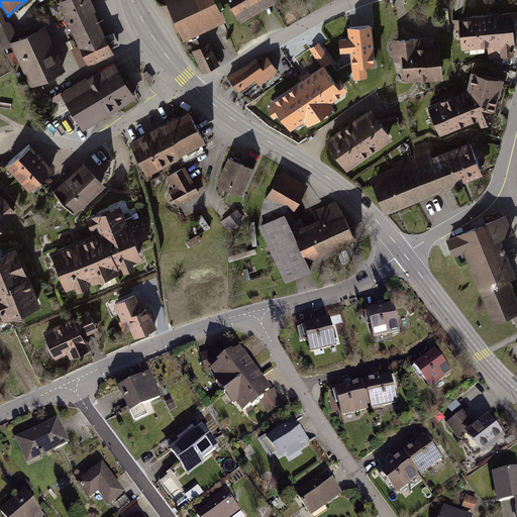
[(88,0),(62,0),(56,3),(61,13),(59,14),(68,33),(70,32),(85,66),(112,54),(92,12),(94,11),(88,0)]
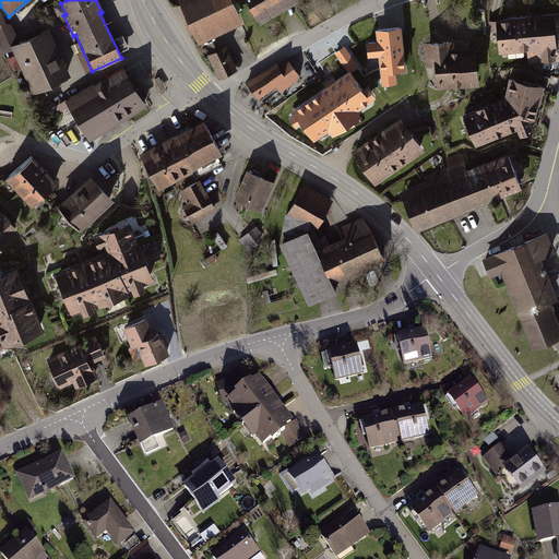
[(232,0),(190,0),(183,3),(198,34),(238,15),(232,0)]
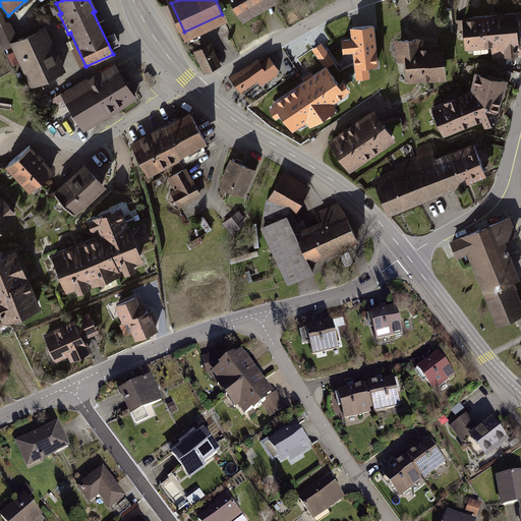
[(228,0),(241,22),(280,0),(228,0)]
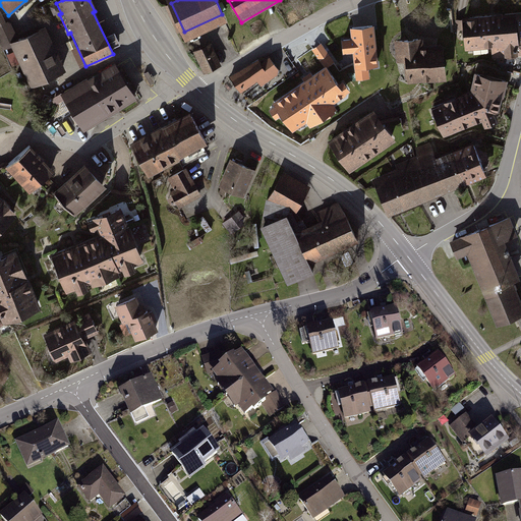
[(520,12),(461,18),(465,50),(489,48),(490,58),(520,55),(520,12)]
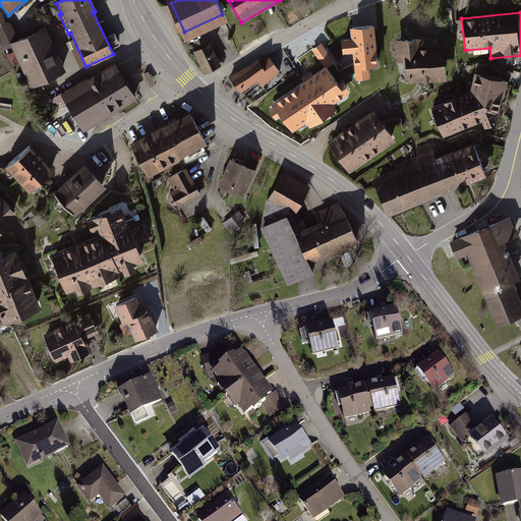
[(356,65),(377,63),(372,25),(353,27),(354,39),(344,40),(345,50),(355,49),(356,65)]
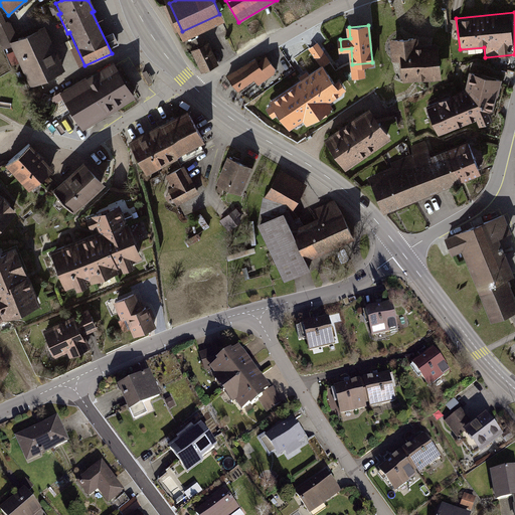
[(42,26),(7,42),(26,87),(63,69),(42,26)]
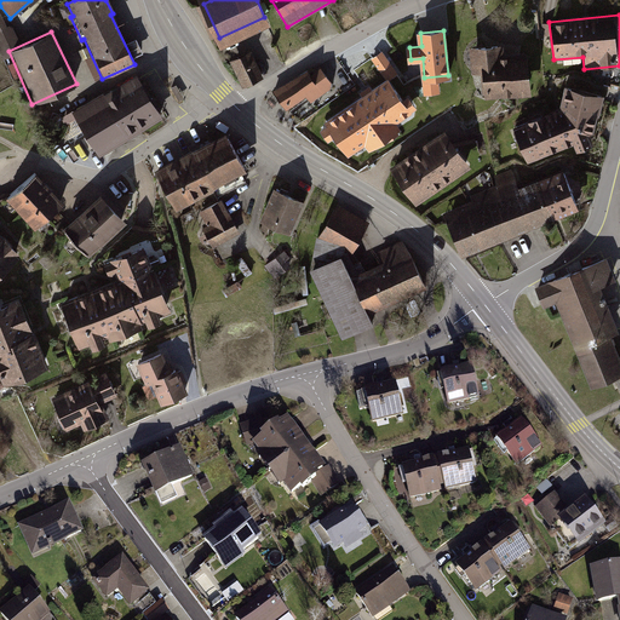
[(484,47),(468,49),(470,74),(481,73),(483,99),(530,96),(526,53),(504,55),(503,45),(484,47)]
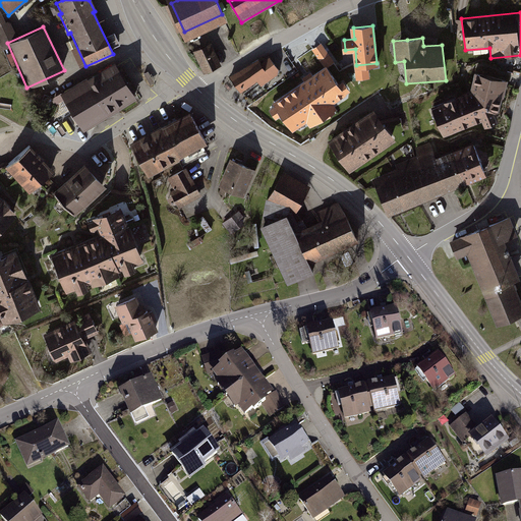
[(314,48),(327,65),(334,61),(321,43),(314,48)]
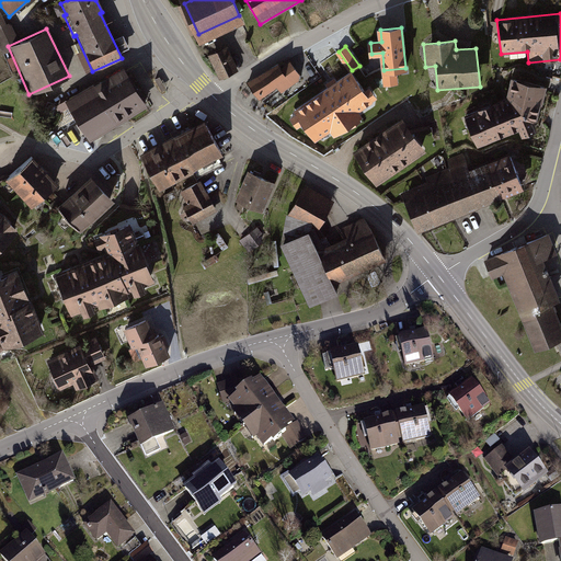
[(236,69),(226,48),(210,55),(220,77),(236,69)]
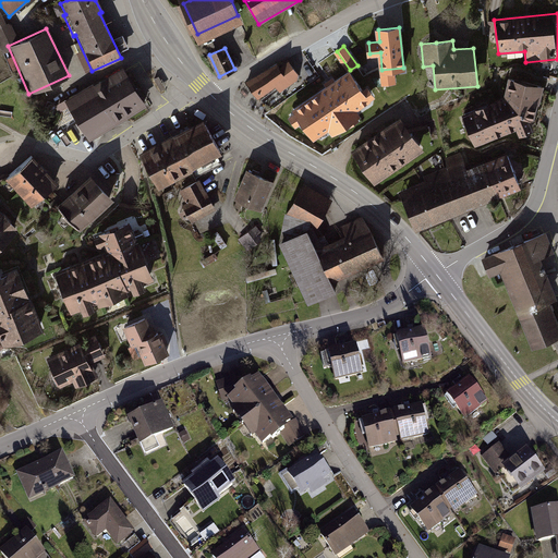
[(278,63),(246,82),(258,98),(275,84),(280,92),(296,79),(298,73),(290,62),(281,69),(278,63)]
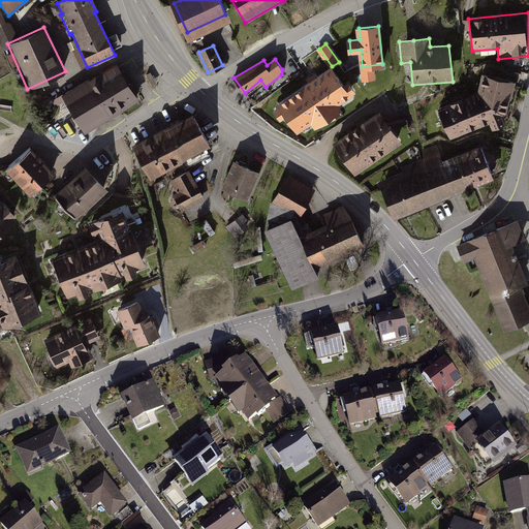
[(117,61),(62,94),(85,131),(139,99),(117,61)]
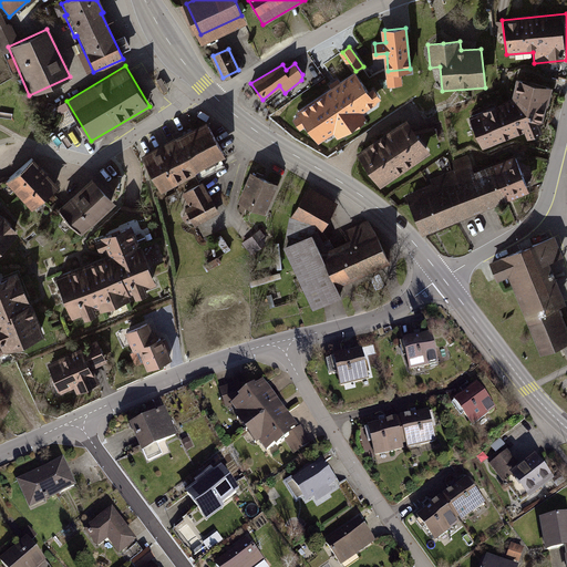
[(356,71),(300,111),(319,137),(333,127),(339,134),(364,115),(360,109),(375,98),(356,71)]
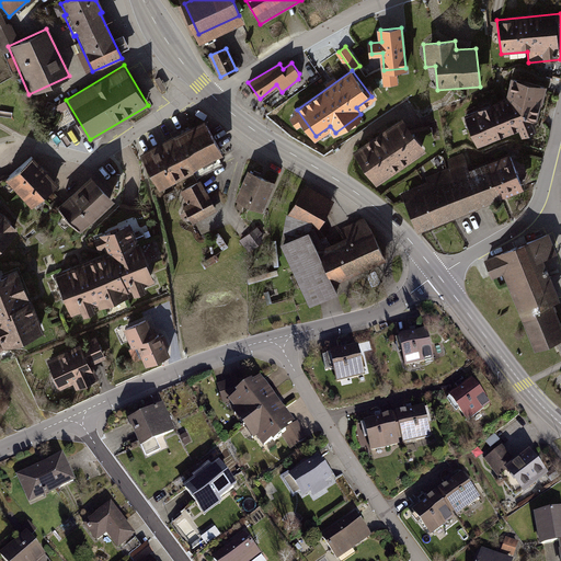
[(507,99),(462,115),(476,148),(517,132),(521,139),(536,132),(534,125),(535,124),(546,88),(512,79),(507,99)]
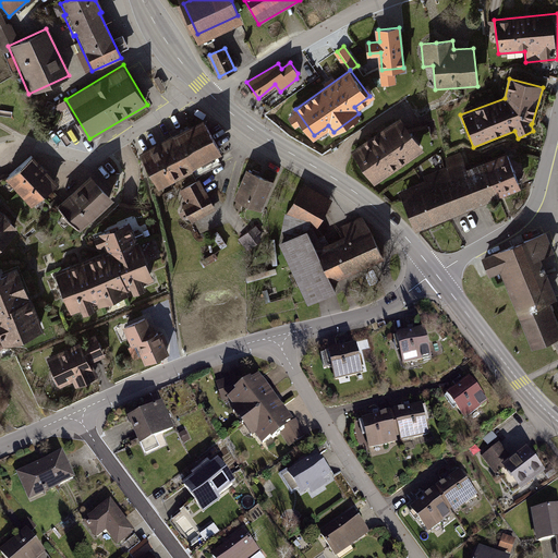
[(399,117),(354,148),(376,179),(421,147),(399,117)]
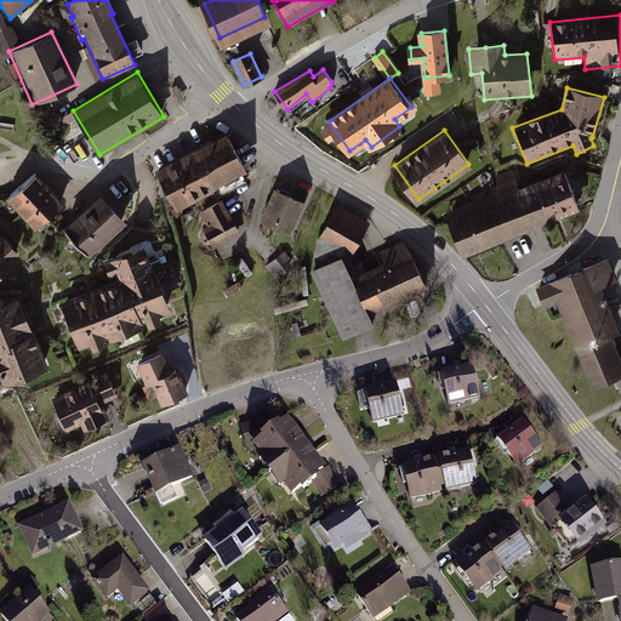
[(245,174),(223,135),(153,171),(175,212),(245,174)]
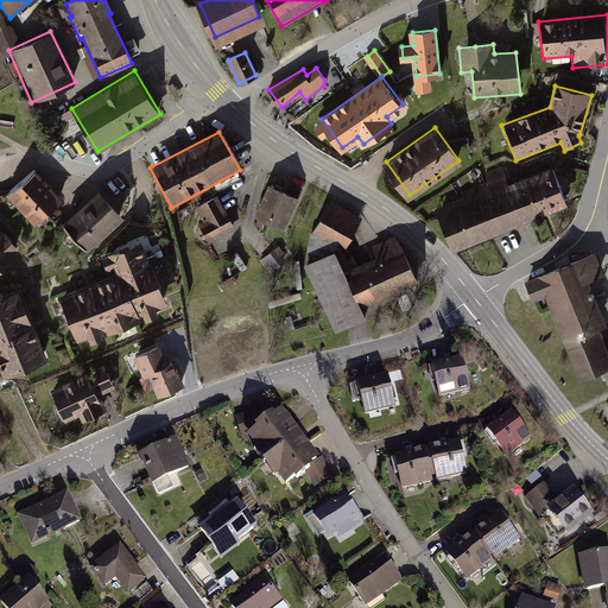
[(463,197),(435,209),(451,251),(567,203),(551,166),(510,183),(506,173),(461,192),(463,197)]
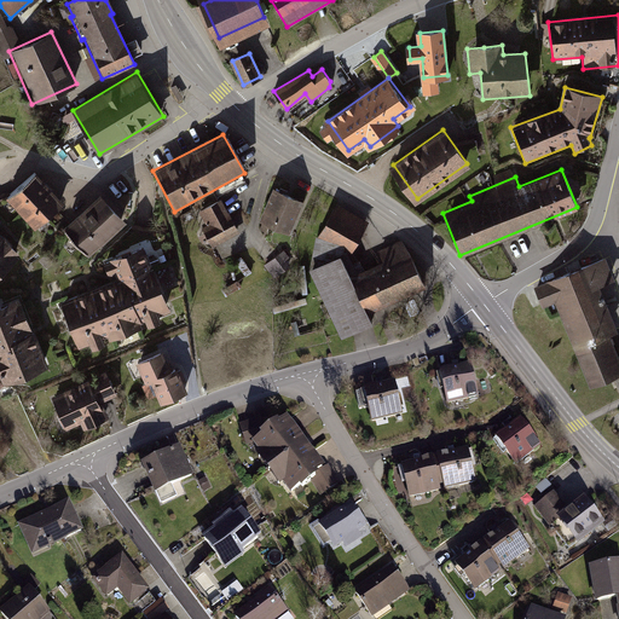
[(34,174),(4,200),(33,231),(62,204),(34,174)]
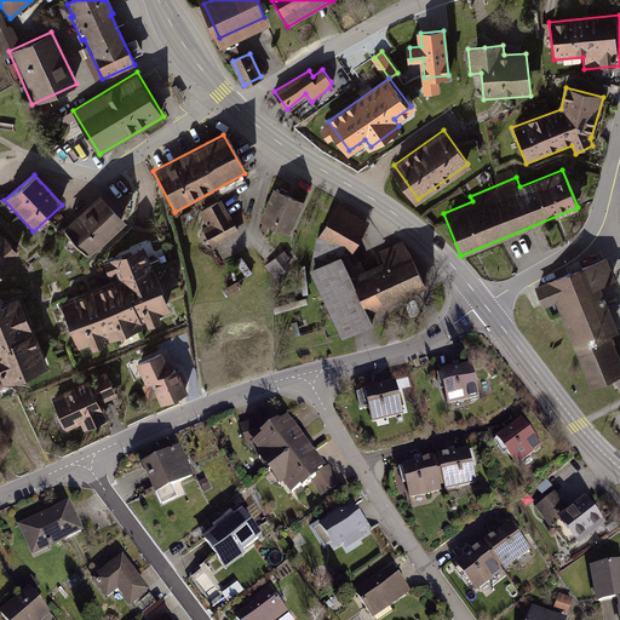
[(303,202),(271,189),(257,222),(287,236),(303,202)]
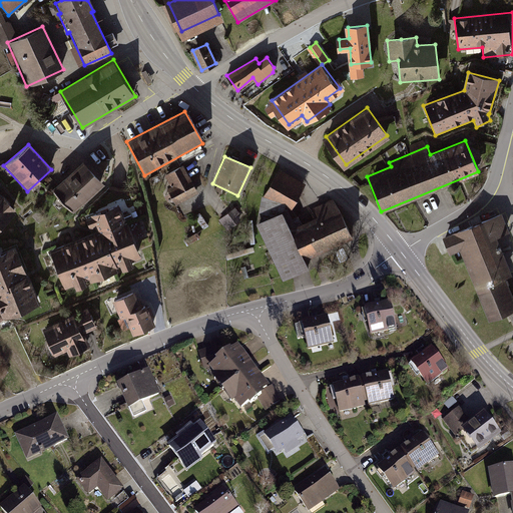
[(80,161),(50,190),(72,213),(103,184),(80,161)]
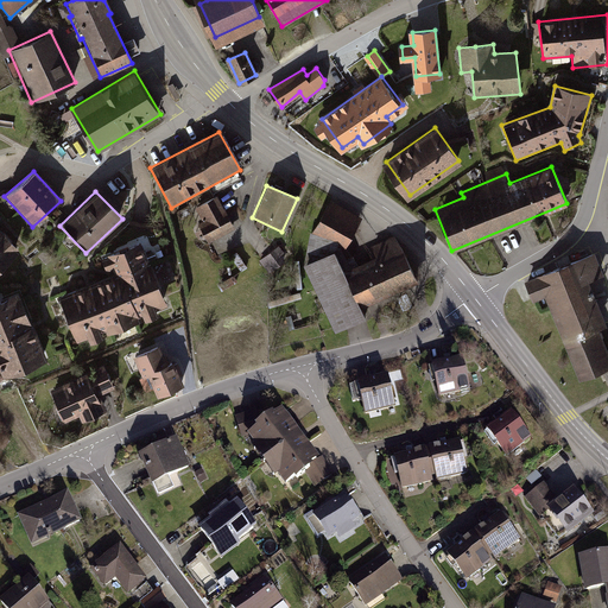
[(215,197),(194,208),(201,222),(196,225),(207,244),(234,229),(215,197)]
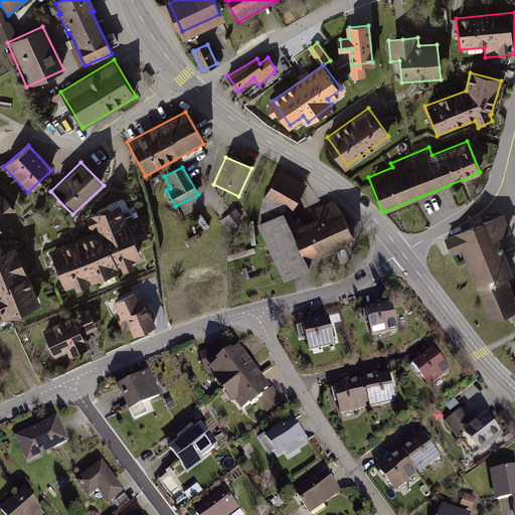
[(278,168),(263,196),(290,210),(305,183),(278,168)]
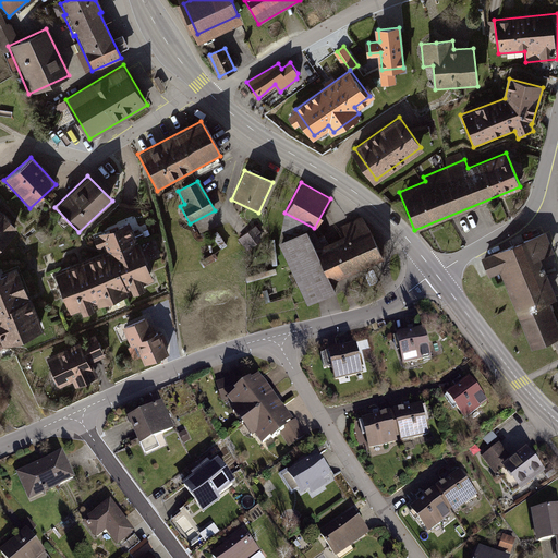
[(0,245),(16,231),(0,214),(0,245)]
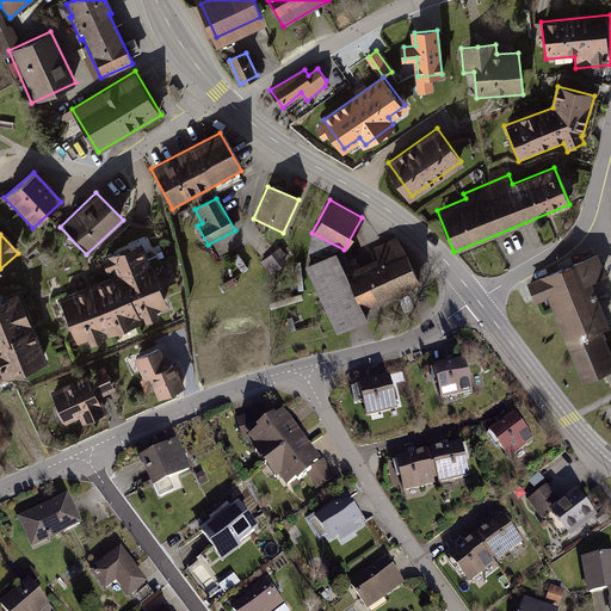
[(340,252),(303,270),(337,338),(365,323),(359,312),(418,287),(393,241),(370,251),(376,261),(350,275),(340,252)]
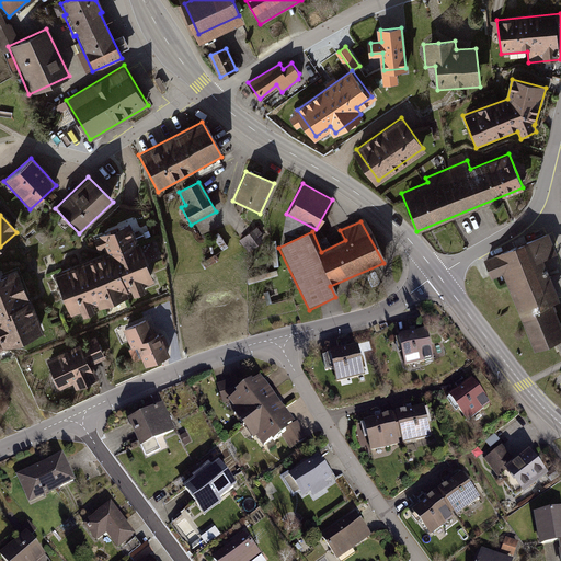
[(151,283),(128,225),(91,240),(96,251),(102,249),(104,254),(53,275),(69,316),(80,311),(81,317),(92,313),(90,308),(96,305),(99,308),(125,297),(123,293),(132,289),(134,296),(144,293),(141,287),(151,283)]
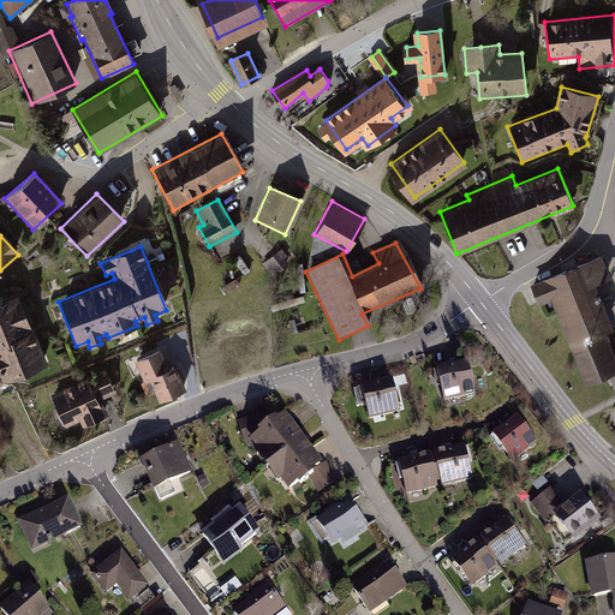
[(601,257),(529,286),(538,305),(549,302),(586,386),(602,382),(607,380),(614,374),(614,359),(604,335),(613,332),(595,286),(609,280),(601,257)]
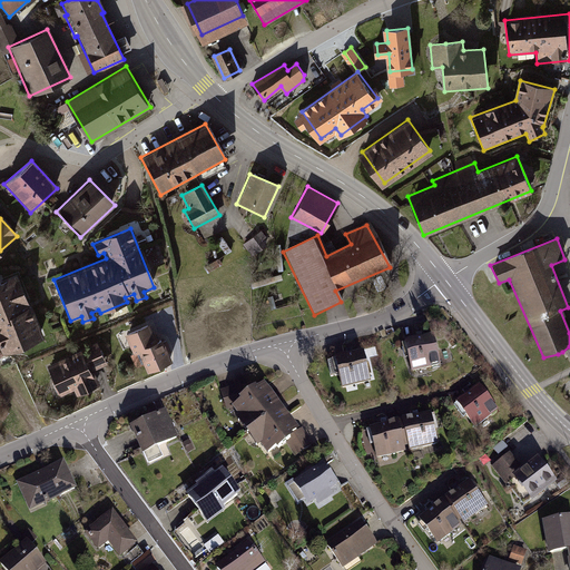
[(42,338),(15,275),(0,281),(0,353),(1,355),(42,338)]
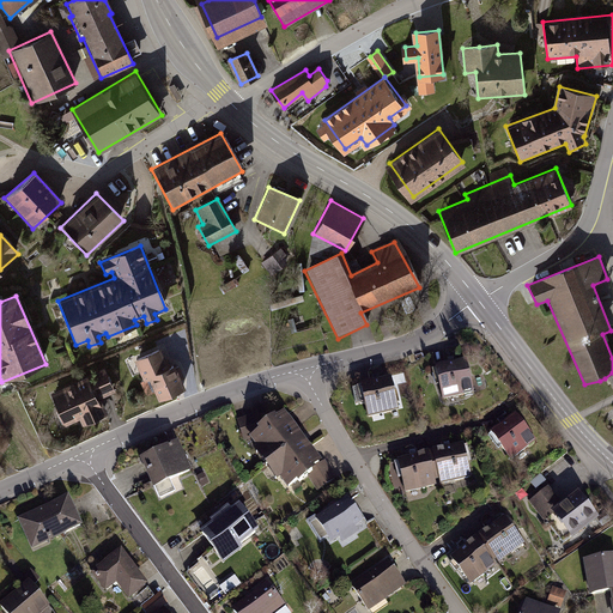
[(152,357),(133,365),(139,380),(146,376),(157,401),(183,389),(173,365),(159,372),(152,357)]
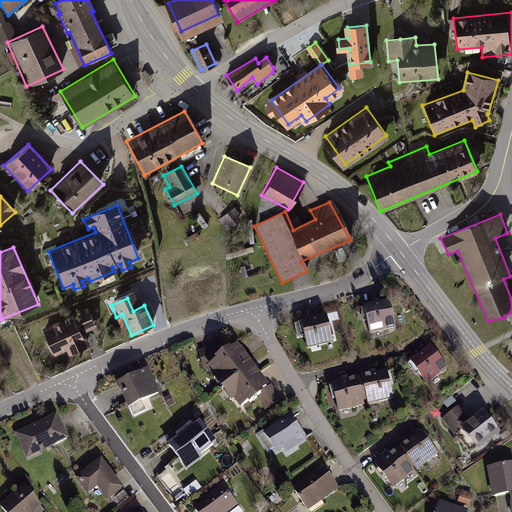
[(389,304),(362,308),(369,335),(395,329),(389,304)]
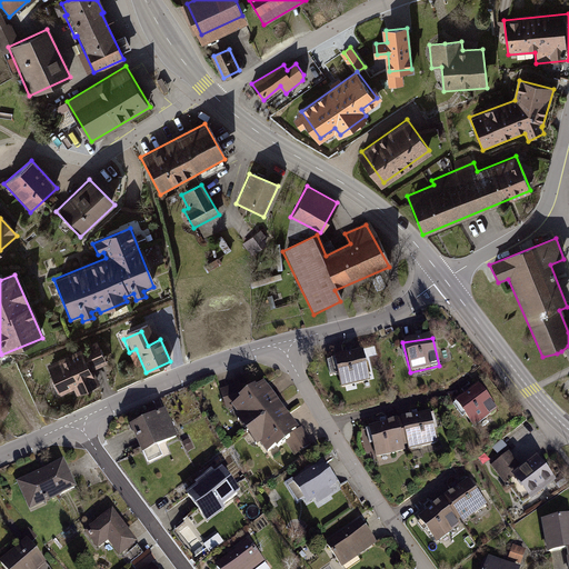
[(96,342),(45,367),(59,396),(72,390),(75,396),(97,387),(90,371),(106,365),(96,342)]
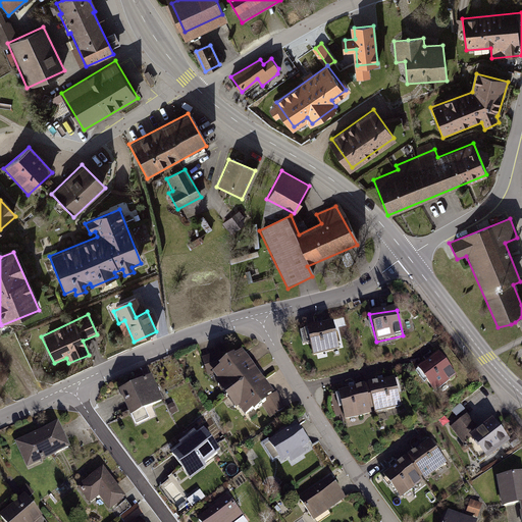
[(331,323),(305,329),(312,357),(337,351),(331,323)]
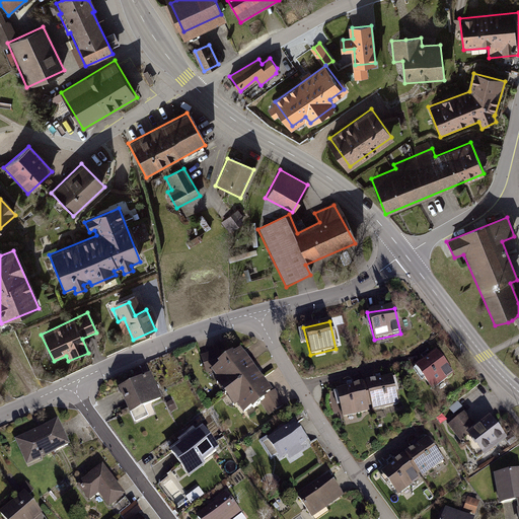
[(214,352),(199,356),(205,375),(210,373),(216,382),(213,384),(232,411),(236,408),(243,419),(262,406),(267,418),(283,406),(274,391),(270,393),(240,351),(232,357),(231,356),(218,365),(214,352)]
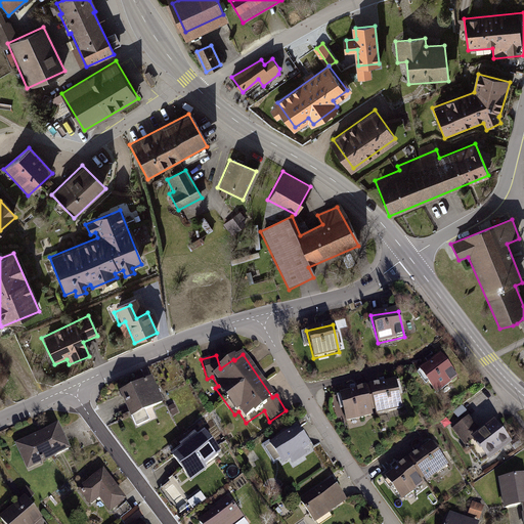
[(440,355),(418,374),(436,396),(456,379),(440,355)]
